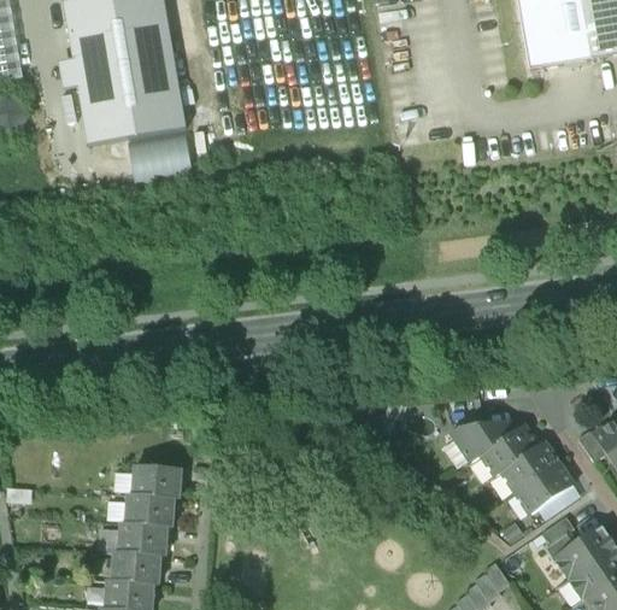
[(0,0),(0,78),(22,75),(9,0),(0,0)]
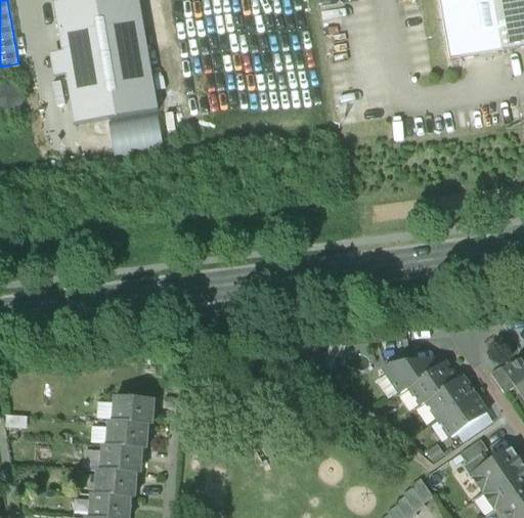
[(53,0),(61,48),(67,73),(75,122),(158,108),(138,0),(53,0)]
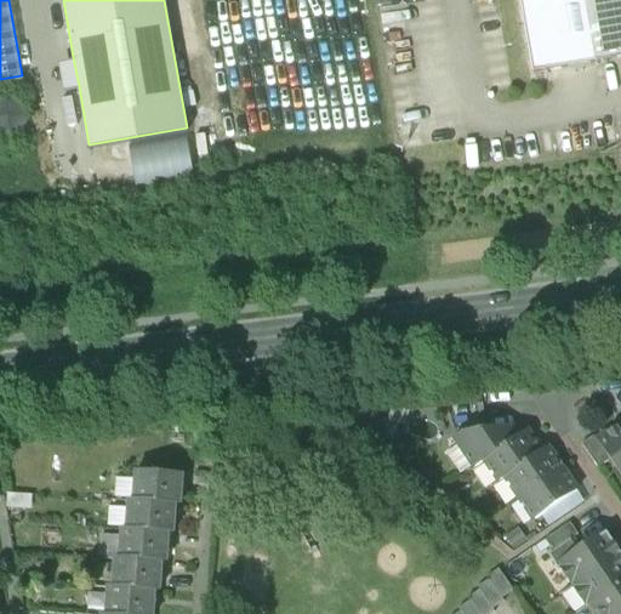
[(584,0),(593,58),(620,52),(620,0),(584,0)]
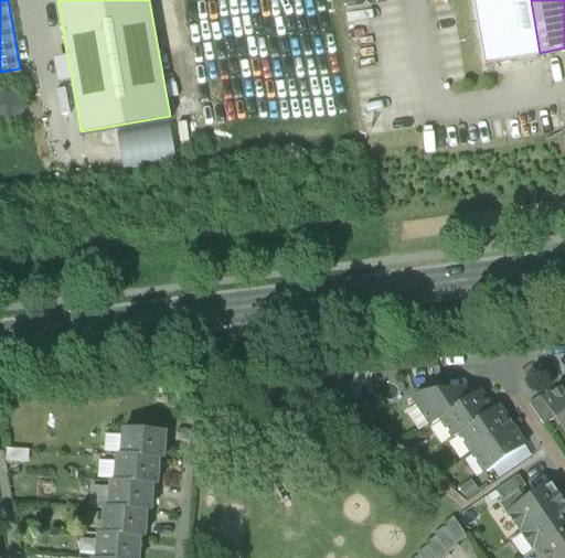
[(57,81),(72,78),(66,52),(53,54),(57,81)]
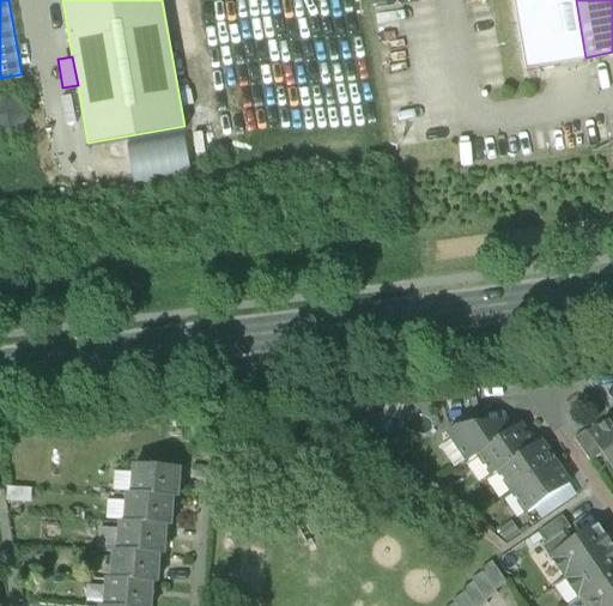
[(0,96),(0,122),(24,119),(20,94),(0,96)]
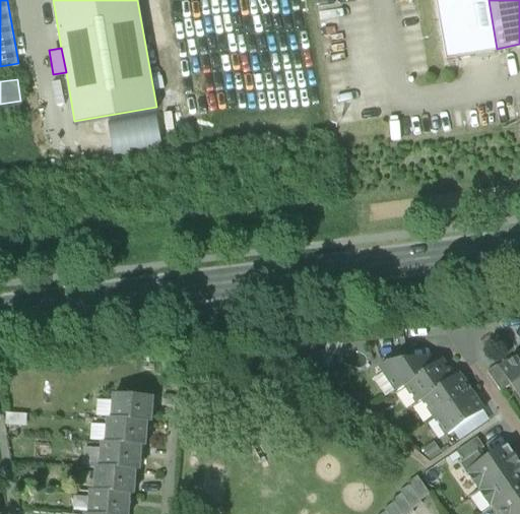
[(519,351),(519,350),(499,365),(510,381),(519,395),(519,351)]
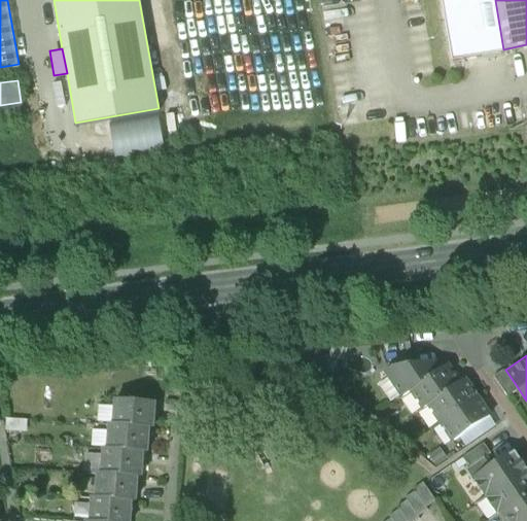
[(433,357),(391,362),(384,368),(401,392),(410,387),(410,386),(440,366),(433,357)]
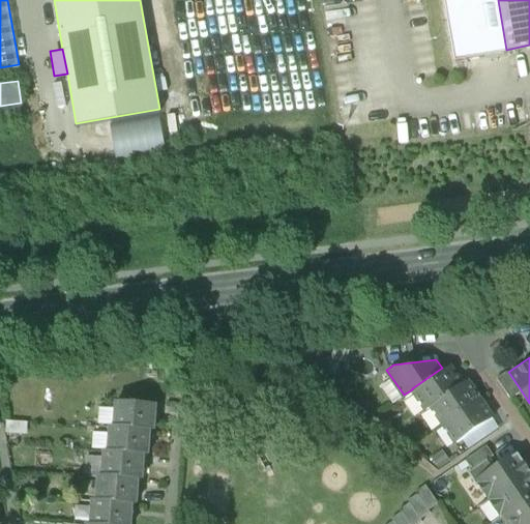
[(442,368),(412,388),(412,389),(424,407),(430,404),(430,403),(462,381),(462,380),(449,362),(442,368)]
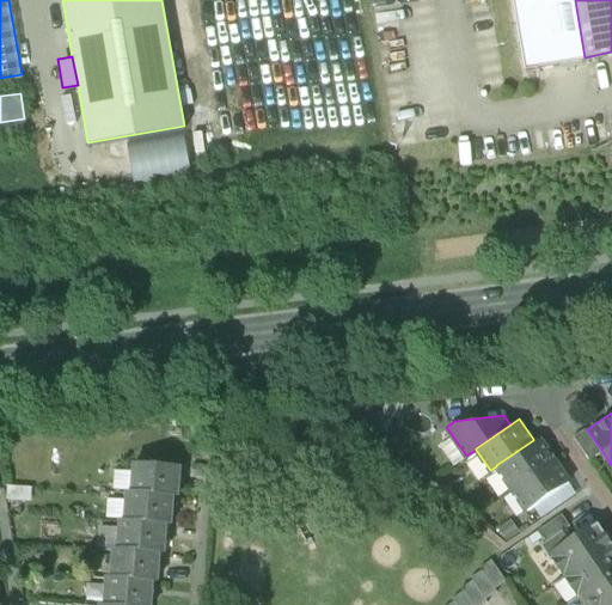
[(587,429),(583,425),(573,433),(588,456),(600,448),(587,429)]
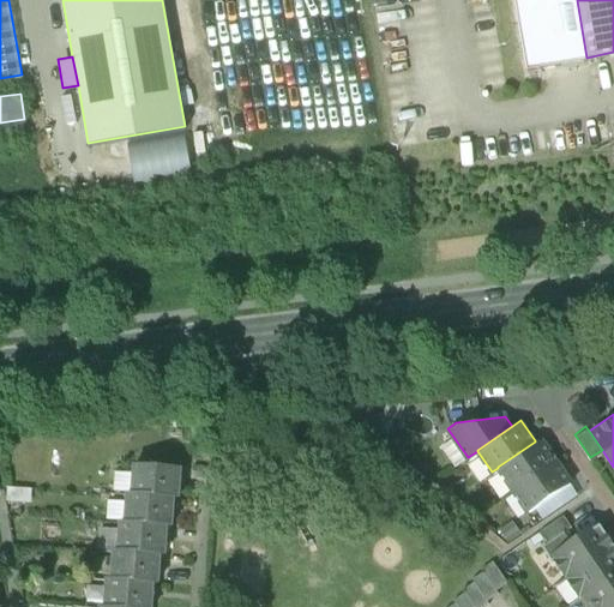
[(535,442),(498,467),(498,468),(512,487),(555,458),(541,437),(535,440),(535,442)]
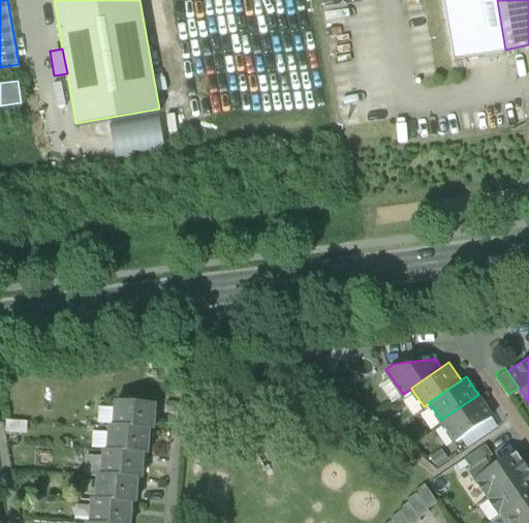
[(478,395),(441,420),(454,438),(491,413),(478,395)]
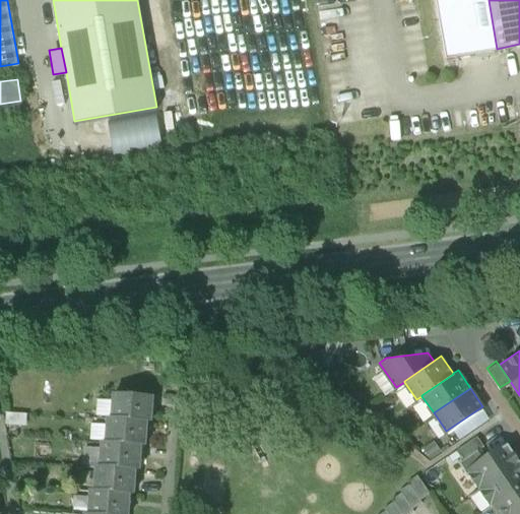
[(151,393),(114,391),(112,415),(146,419),(150,419),(151,393)]
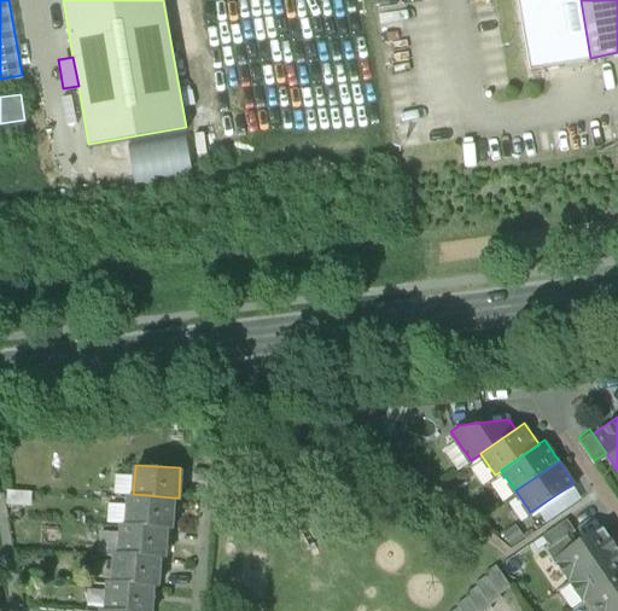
[(133,494),(128,494),(126,523),(167,525),(172,525),(174,498),(133,494)]
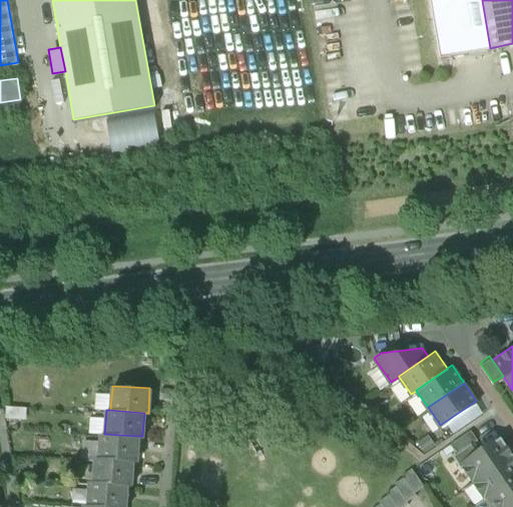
[(104,434),(101,433),(99,457),(132,460),(136,460),(138,436),(104,434)]
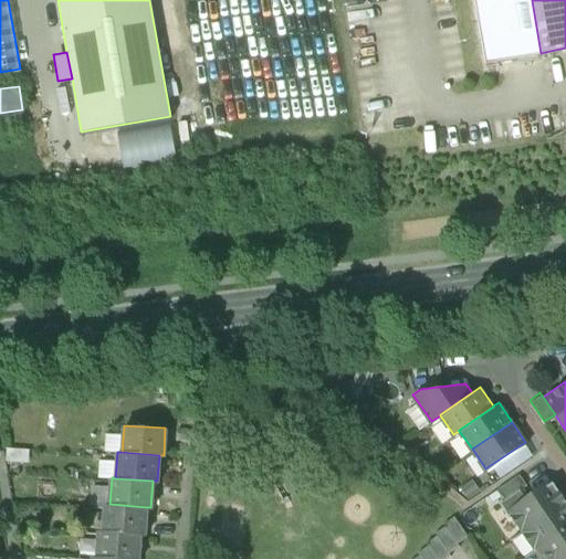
[(528,496),(509,509),(509,510),(522,528),(565,499),(552,480),(528,496)]
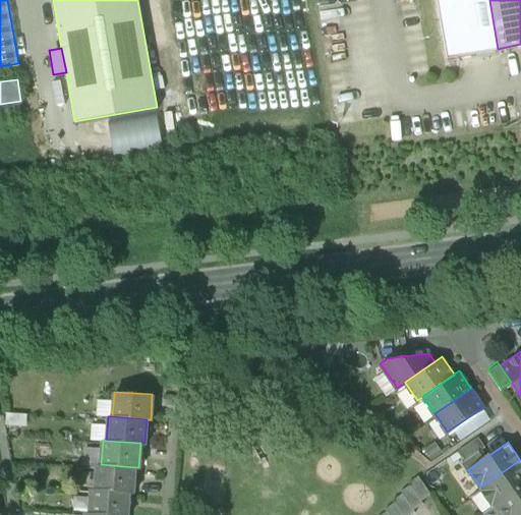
[(479,447),(459,461),(466,471),(468,470),(468,469),(486,457),(479,447)]
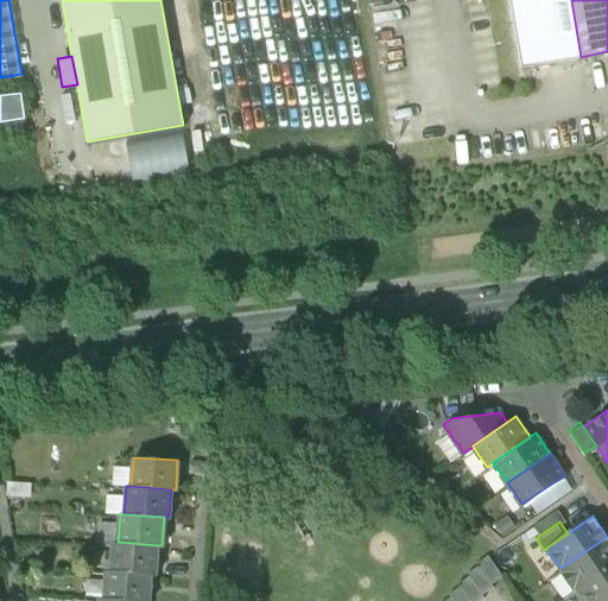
[(607,538),(607,537),(561,568),(574,588),(577,586),(607,563),(607,538)]
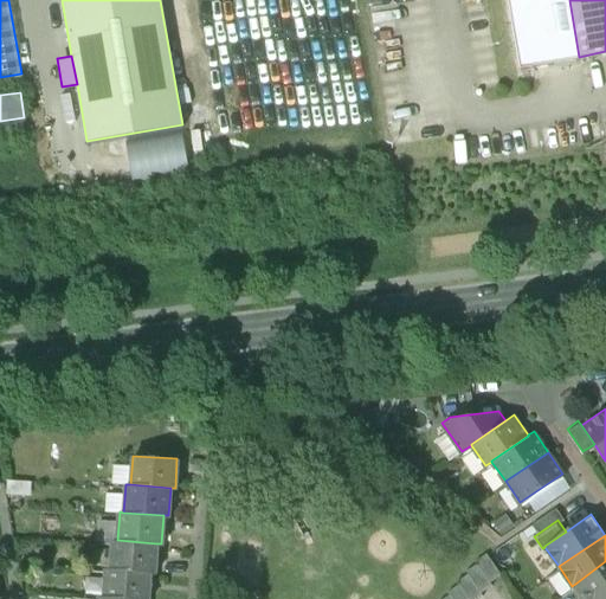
[(117,540),(113,540),(110,568),(150,572),(155,572),(156,543),(117,540)]
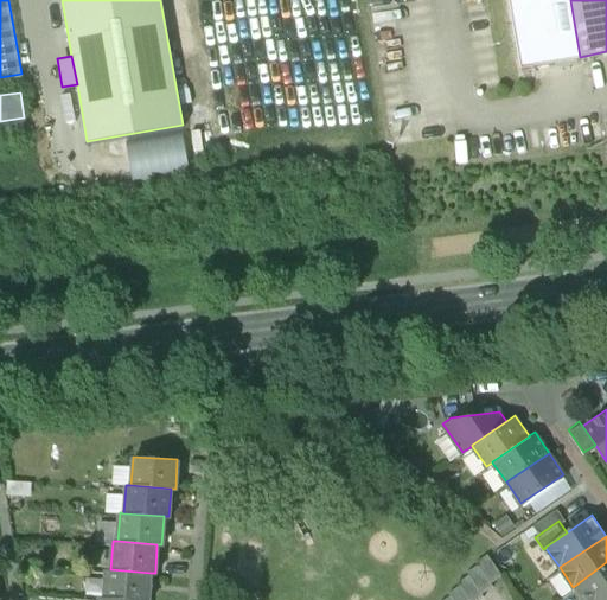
[(502,572),(486,550),(475,557),(477,561),(490,580),(502,572)]
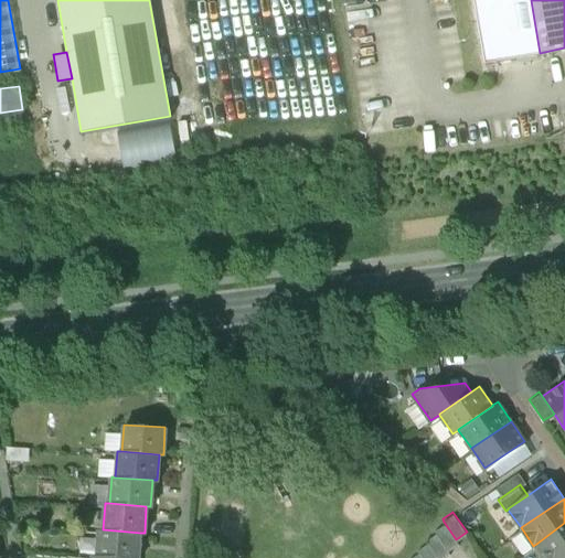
[(444,522),(434,528),(436,530),(448,548),(458,542),(456,539),(444,522)]
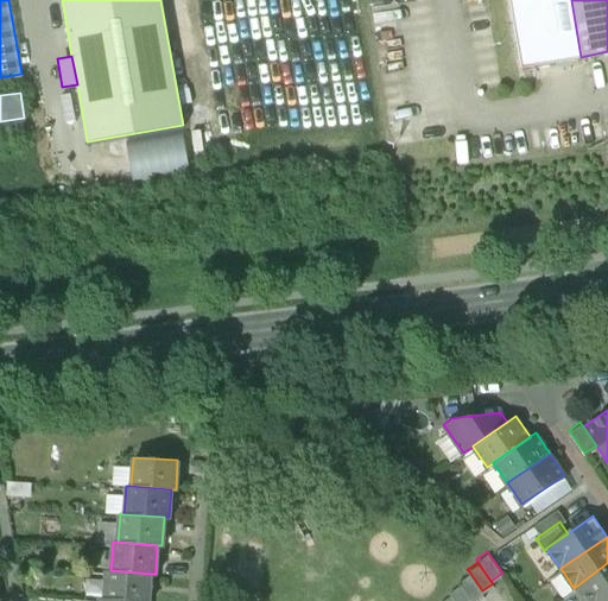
[(607,600),(607,563),(577,586),(583,595),(583,600),(582,600),(607,600)]
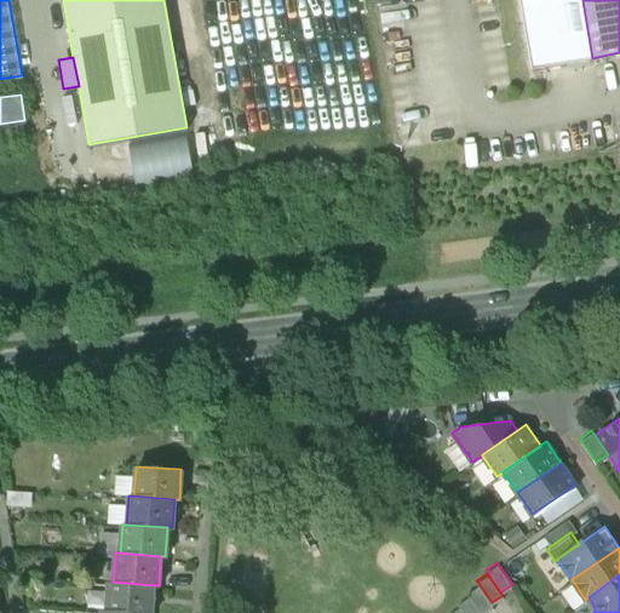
[(113,582),(108,582),(105,611),(139,612),(150,612),(154,585),(113,582)]
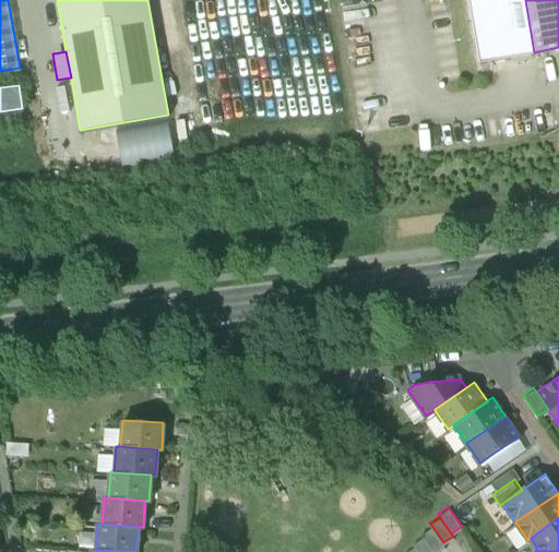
[(443,542),(431,525),(420,532),(423,535),(433,551),(435,551),(444,546),(443,542)]
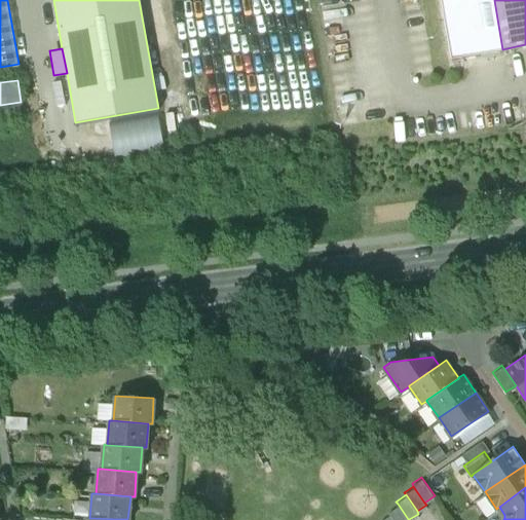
[(408,519),(398,504),(388,510),(389,513),(395,519),(408,519)]
